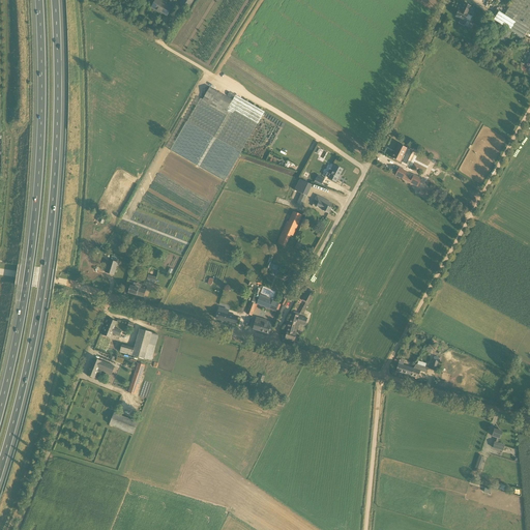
[(155,0),(153,3),(151,8),(158,12),(158,11),(167,17),(172,8),(166,4),(167,3),(162,0),(155,0)]
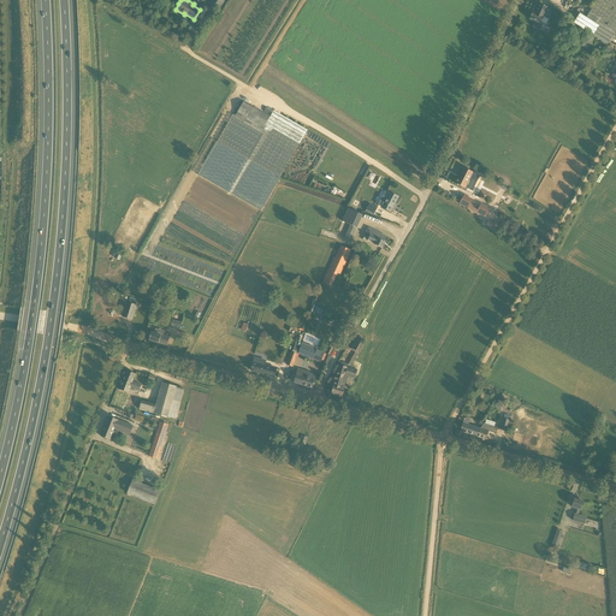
[(209,0),(207,5),(218,11),(224,0),(209,0)]
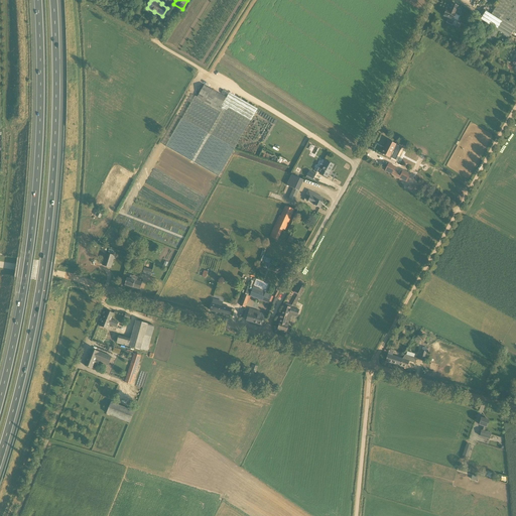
[(515,0),(500,0),(491,15),(486,11),(480,20),(497,30),(501,23),(502,23),(503,22),(514,29),(512,32),(515,34),(515,0)]
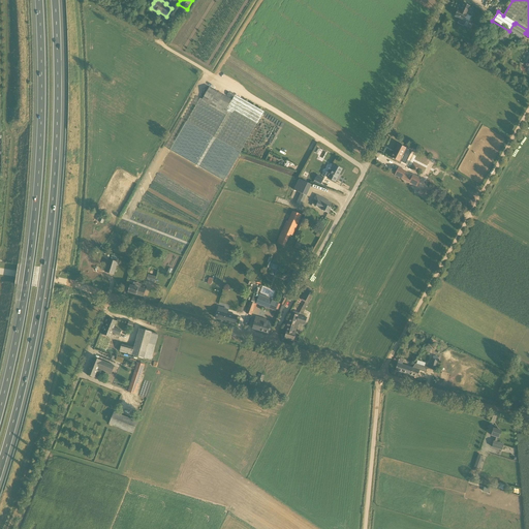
[(458,10),(455,17),(460,19),(458,24),(463,26),(466,22),(465,21),(468,14),(467,14),(470,6),(464,3),(460,11),(458,10)]
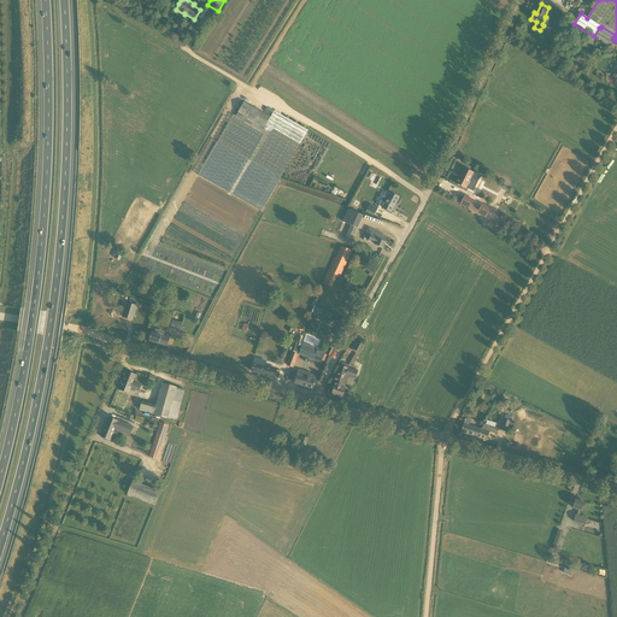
[(599,28),(594,36),(609,45),(612,39),(615,35),(601,27),(600,28),(599,28)]
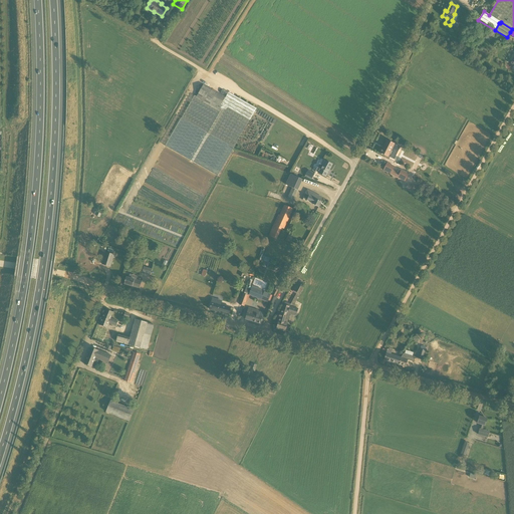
[(491,29),(487,38),(490,40),(495,31),(491,29)]
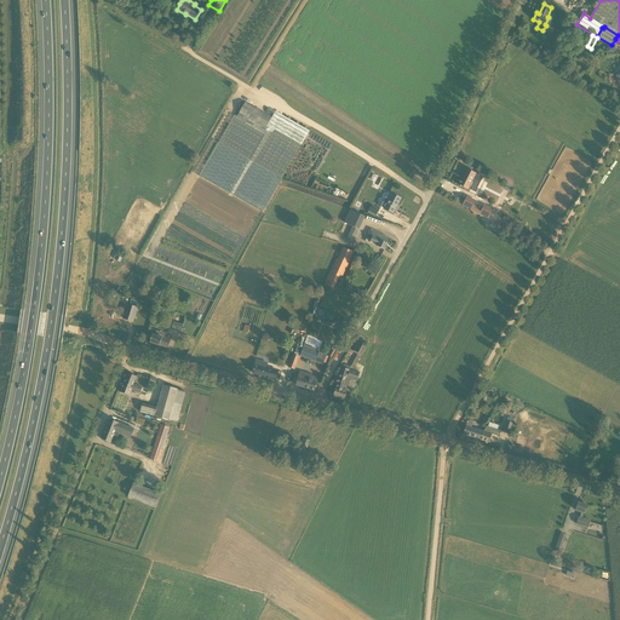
[(239,113),(265,128),(271,118),(245,103),(239,113)]
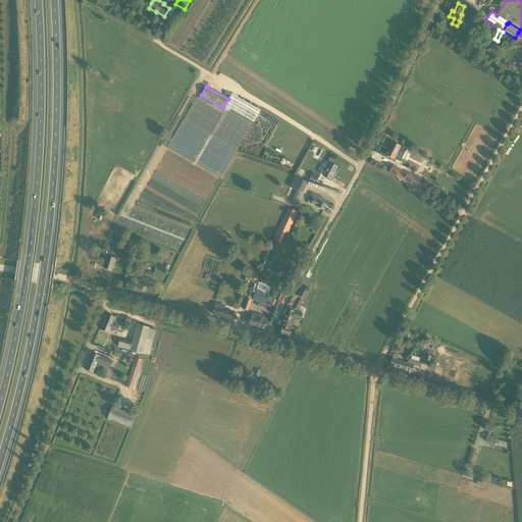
[(223,108),(201,95),(200,99),(197,97),(167,148),(221,179),(258,114),(260,110),(231,94),(229,98),(228,99),(223,108)]
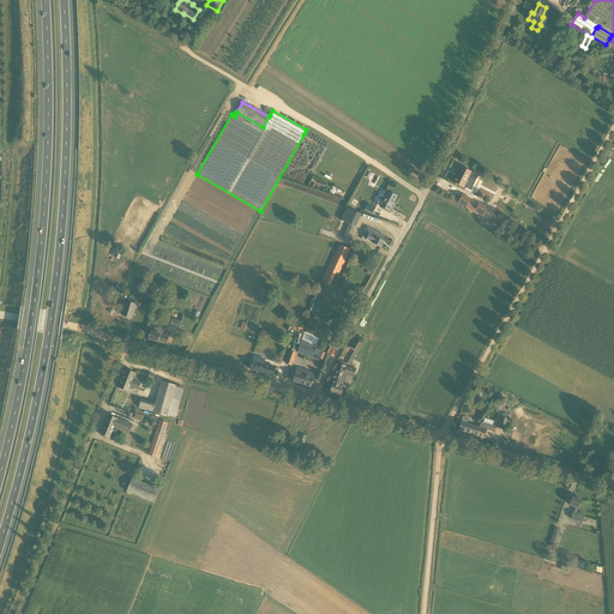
[(453,182),(463,187),(465,188),(470,180),(468,179),(471,172),(462,168),(457,178),(457,176),(453,182)]
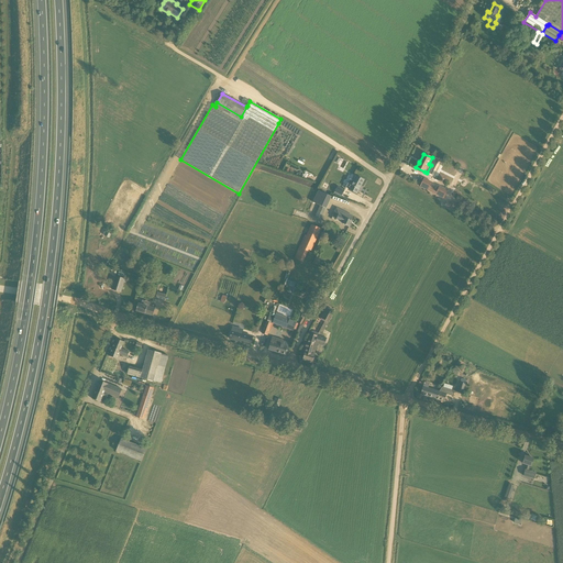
[(354,175),(352,180),(351,179),(346,188),(350,189),(349,189),(356,194),(364,180),(354,175)]
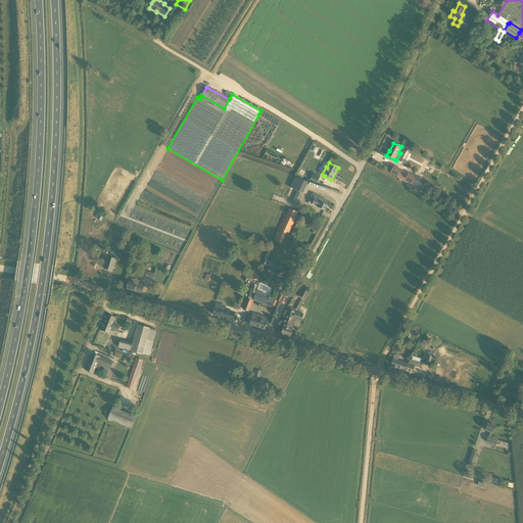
[(405,181),(406,178),(399,174),(401,170),(393,165),(389,174),(405,181)]
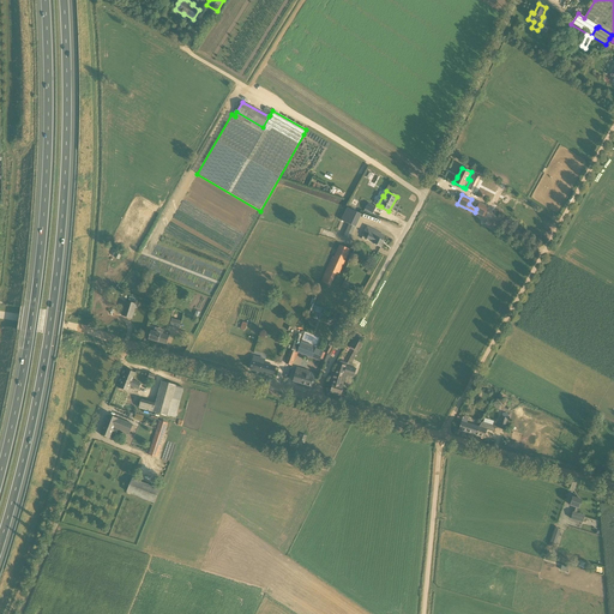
[(476,209),(475,212),(479,215),(485,217),(489,208),(480,203),(476,209)]
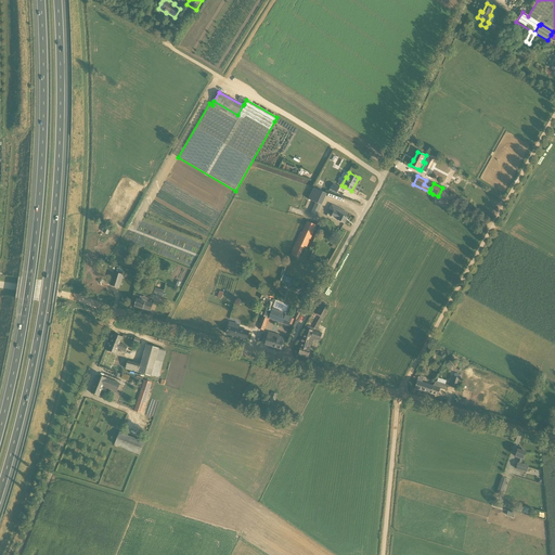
[(333,184),(330,189),(336,193),(339,188),(333,184)]
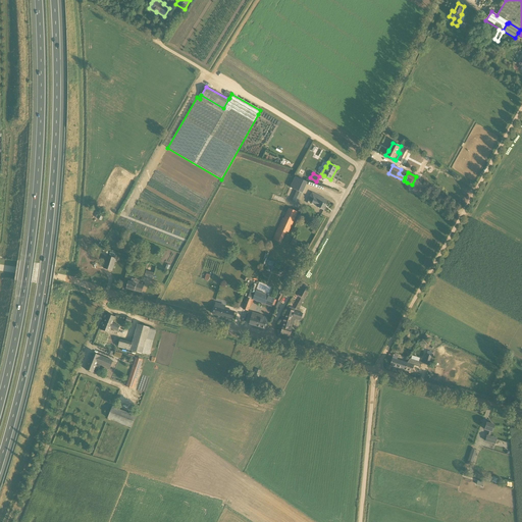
[(307,183),(295,177),(290,188),(297,191),(291,202),(297,205),(307,183)]
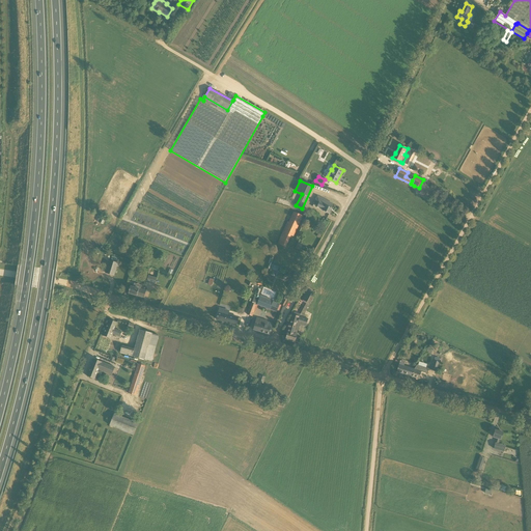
[(313,204),(312,207),(316,208),(317,206),(323,210),(323,211),(330,215),(332,208),(331,208),(333,204),(317,196),(315,201),(313,204)]
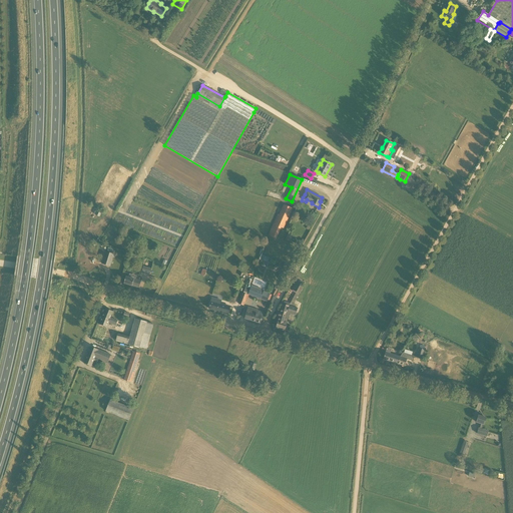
[(293,208),(284,204),(279,214),(278,214),(274,223),(282,227),(284,228),(293,208)]
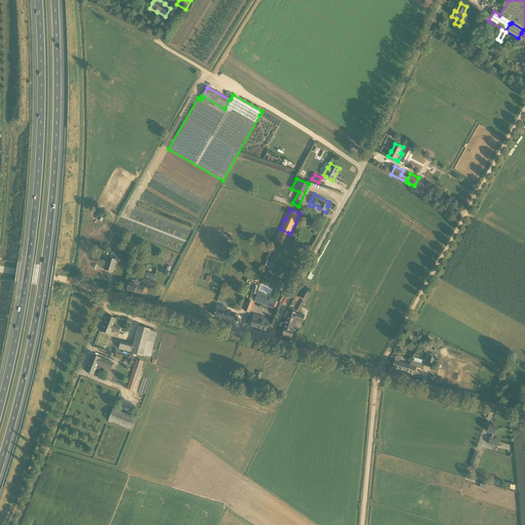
[(108,257),(104,270),(113,273),(117,260),(108,257)]
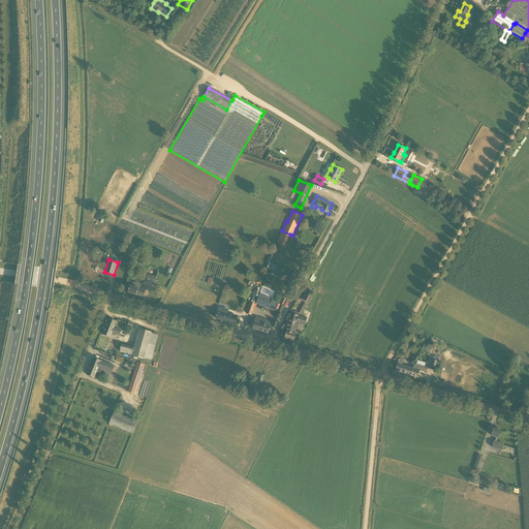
[(154,283),(156,277),(149,275),(147,279),(152,281),(151,282),(154,283)]
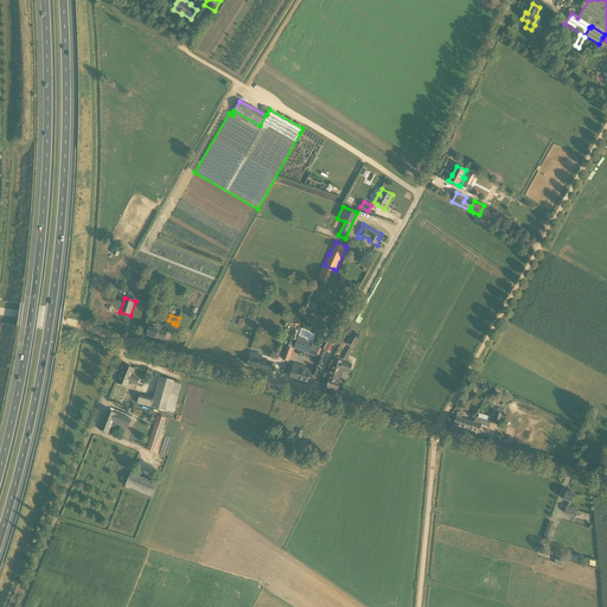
[(167,332),(149,327),(147,336),(157,338),(165,340),(167,332)]
